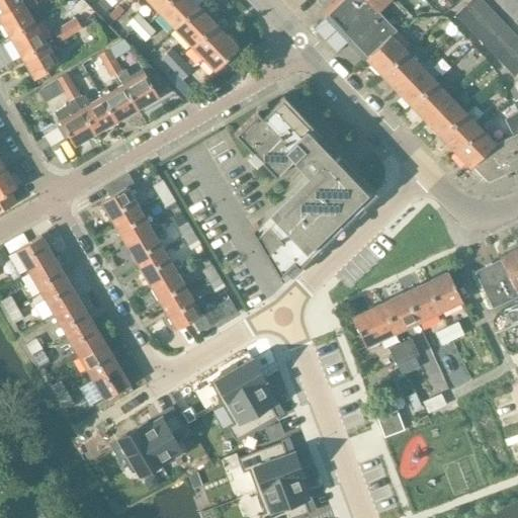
[(0,0),(0,14),(21,2),(20,0),(0,0)]
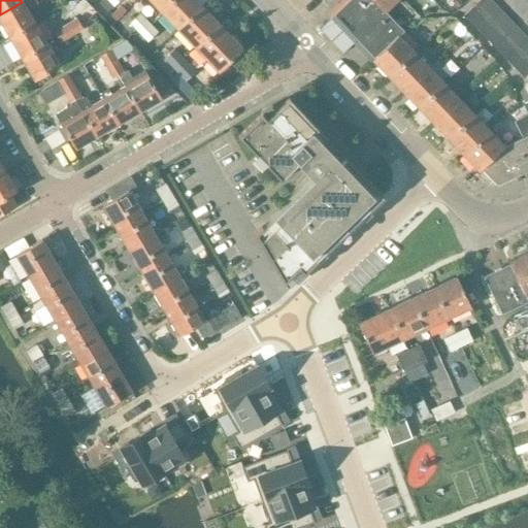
[(26,0),(22,2),(0,14),(0,21),(10,38),(35,24),(27,9),(36,4),(35,1),(33,0),(26,0)]
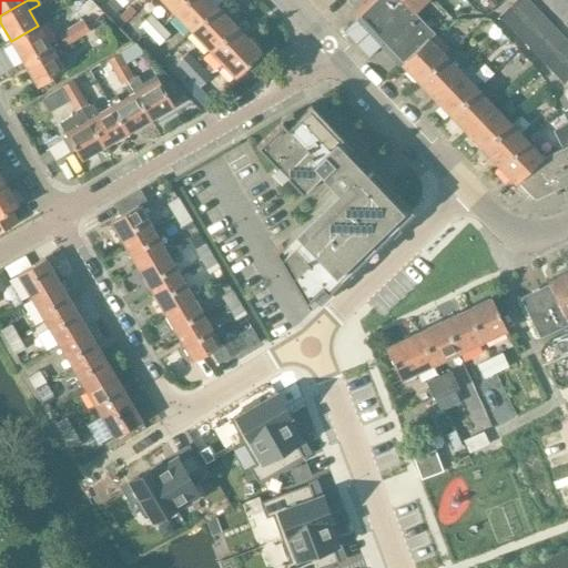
[(160,0),(176,17),(194,0),(160,0)]
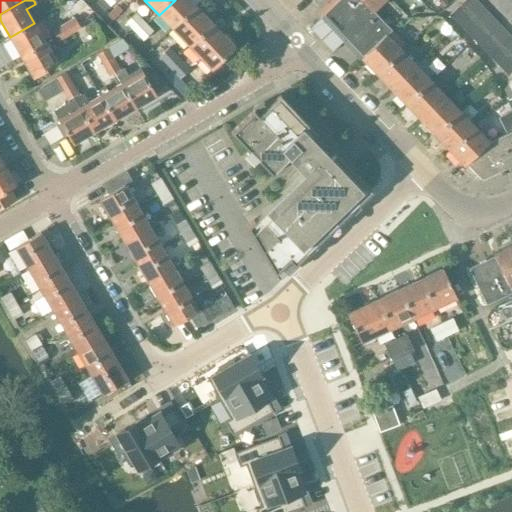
[(175,0),(159,15),(177,34),(200,12),(188,0),(175,0)]
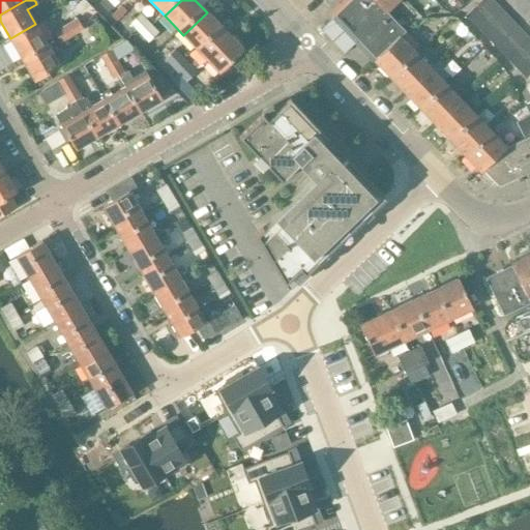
[(331,18),(323,25),(327,29),(323,32),(343,52),(353,42),(356,39),(386,11),(376,0),(349,0),(334,15),(331,18)]
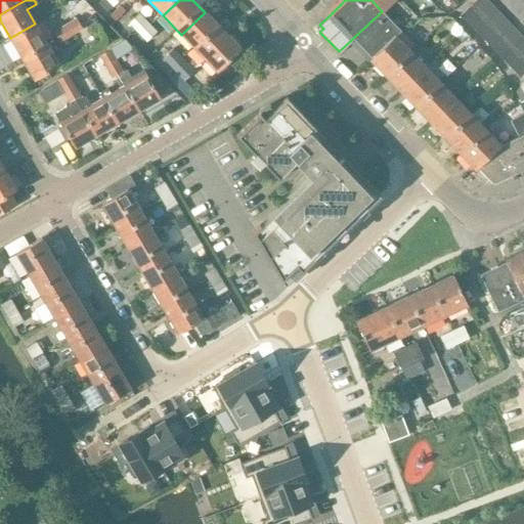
[(372,0),(382,11),(393,0),(372,0)]
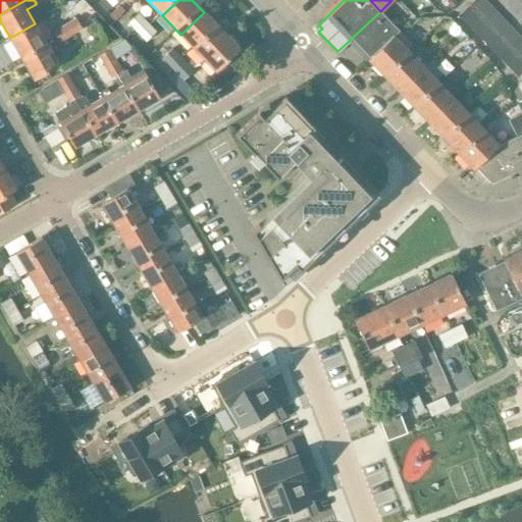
[(487,1),(486,0),(473,0),(469,4),(476,11),(487,1)]
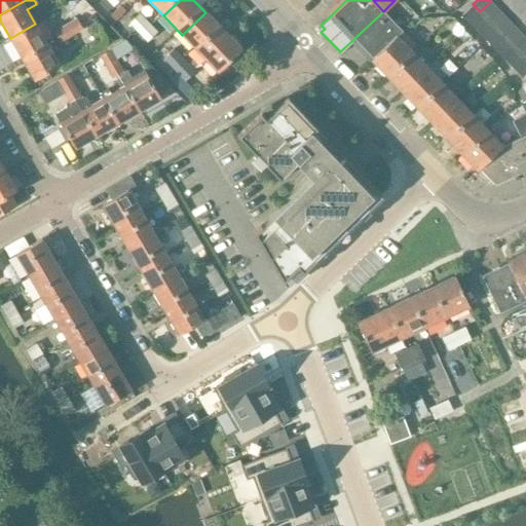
[(509,0),(505,4),(513,12),(525,0),(509,0)]
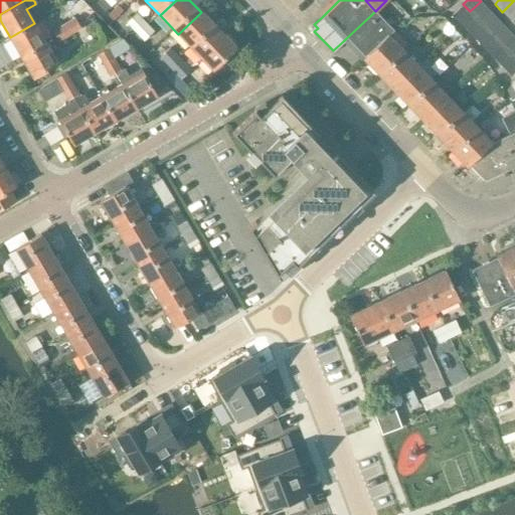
[(514,0),(502,12),(510,20),(514,15),(514,0)]
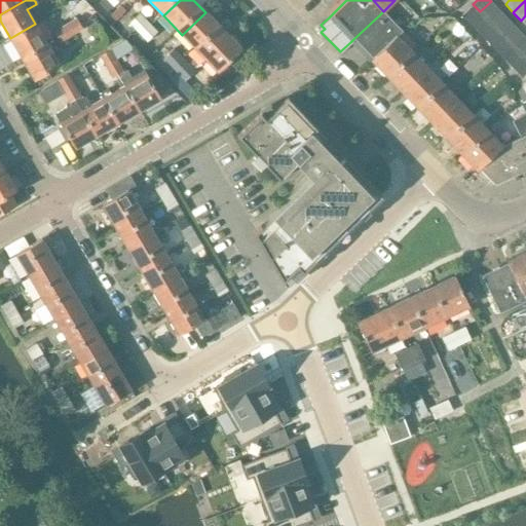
[(488,21),(499,9),(491,1),(480,11),(488,21)]
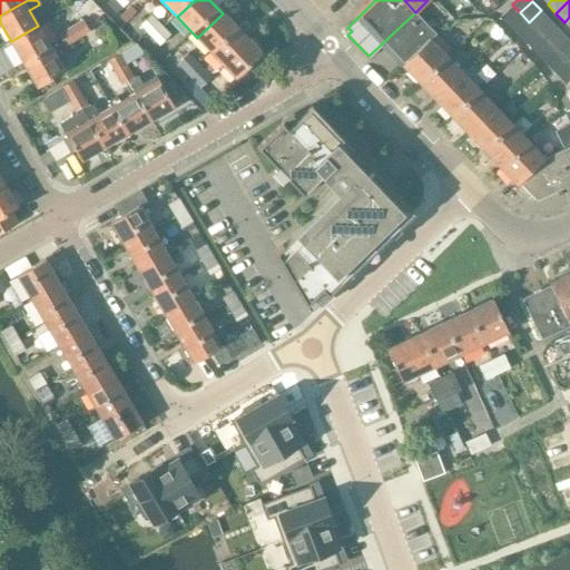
[(512,5),(501,17),(508,23),(520,12),(512,5)]
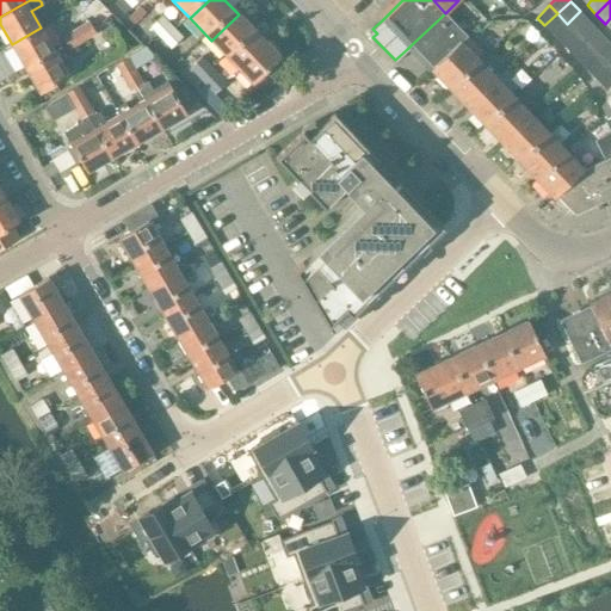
[(567,24),(575,32),(588,19),(580,11),(567,24)]
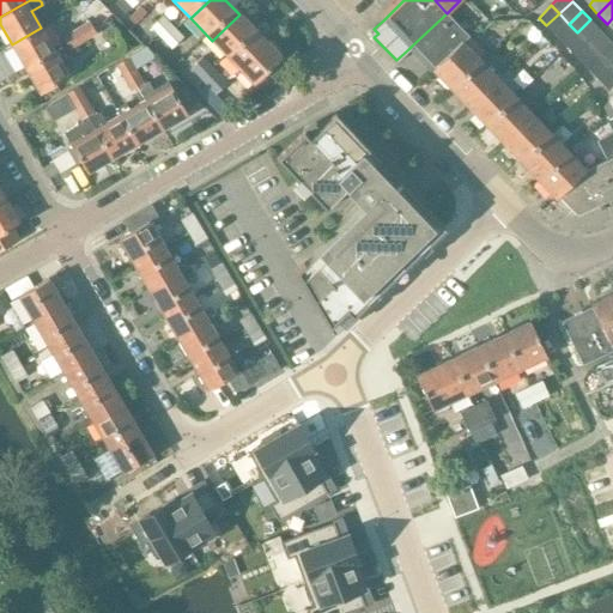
[(447,13),(412,46),(435,68),(432,71),(434,71),(462,43),(469,36),(447,13)]
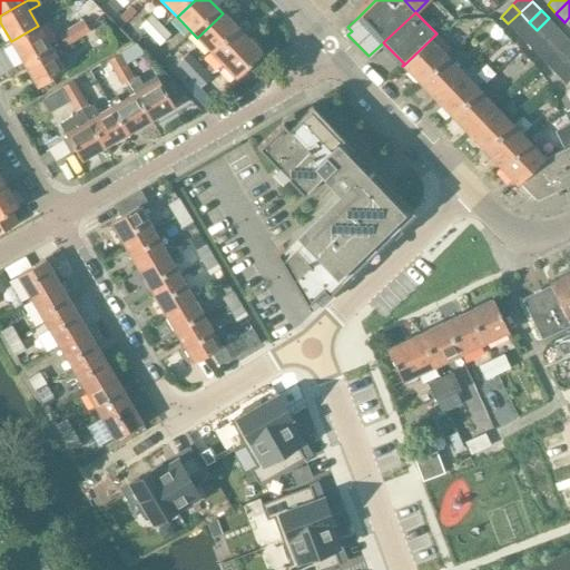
[(520,12),(508,23),(517,33),(529,22),(520,12)]
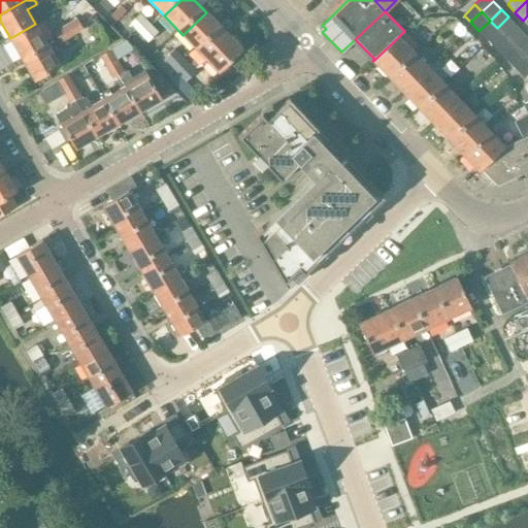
[(183,35),(200,54),(224,31),(206,12),(183,35)]
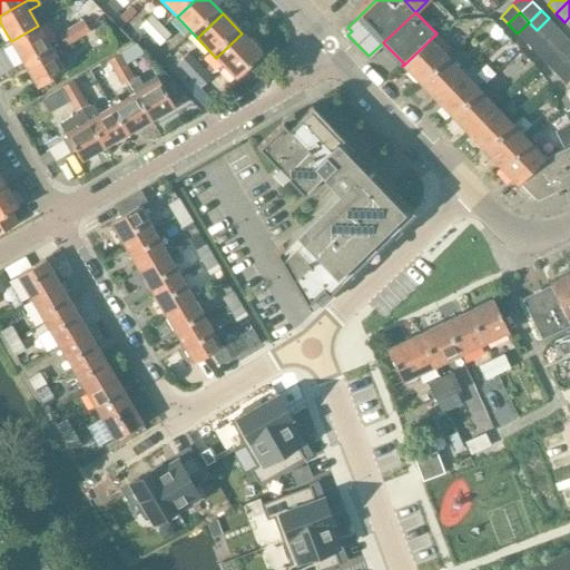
[(139,25),(154,39),(165,29),(151,15),(139,25)]
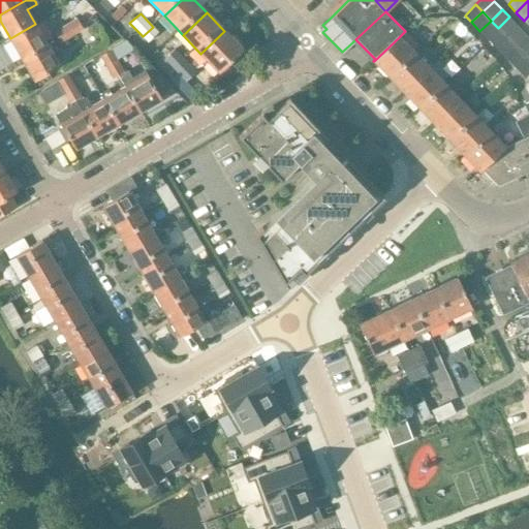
[(505,35),(517,25),(509,17),(498,28),(505,35)]
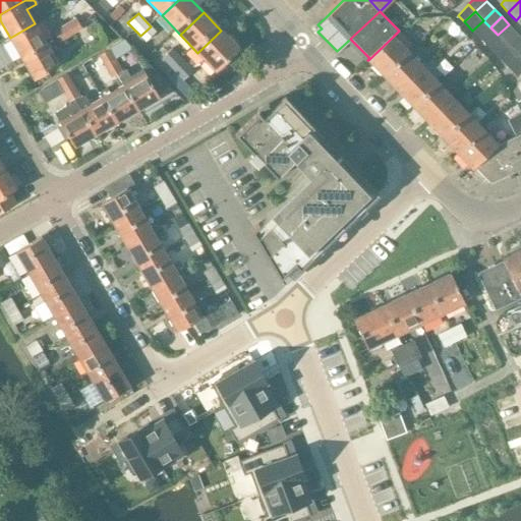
[(76,20),(63,27),(66,33),(68,32),(71,36),(81,30),(76,20)]
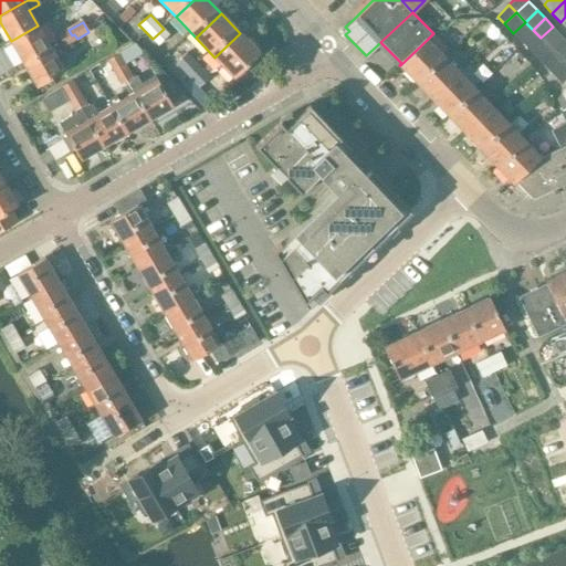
[(525,22),(513,33),(521,41),(533,30),(525,22)]
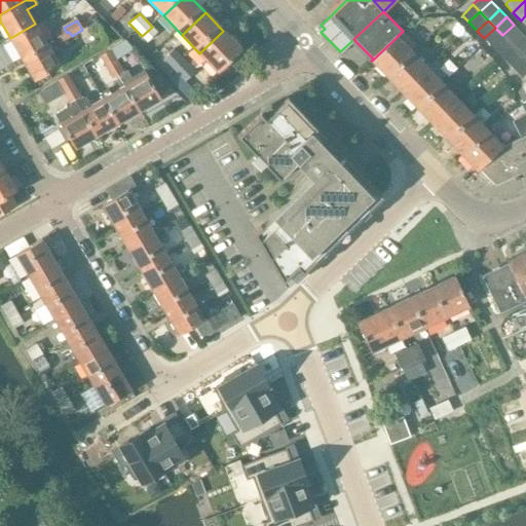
[(35,24),(10,38),(22,60),(47,44),(35,24)]
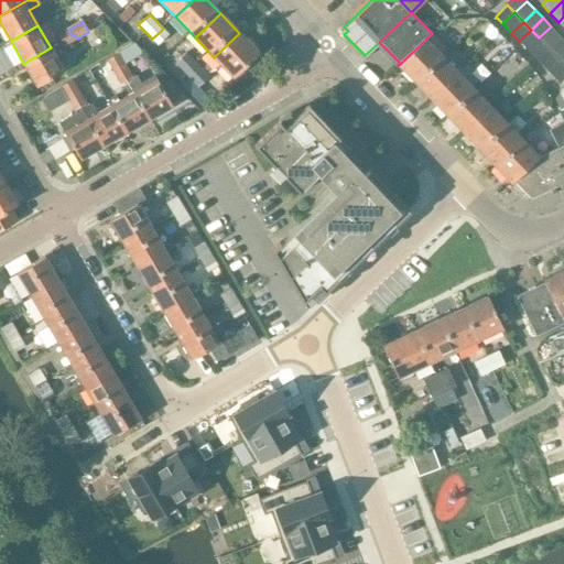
[(559,34),(551,26),(539,38),(546,46),(559,34)]
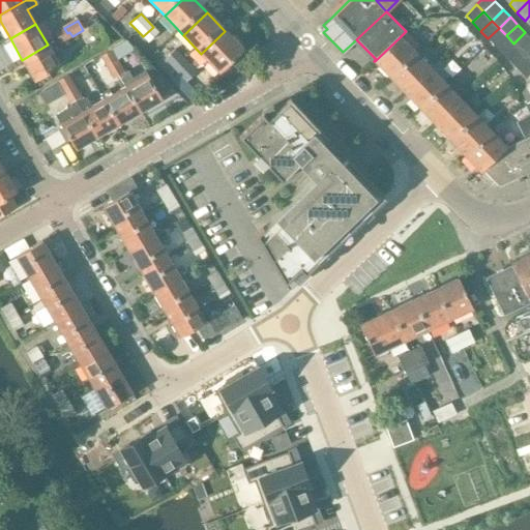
[(153,27),(143,36),(147,41),(157,31),(153,27)]
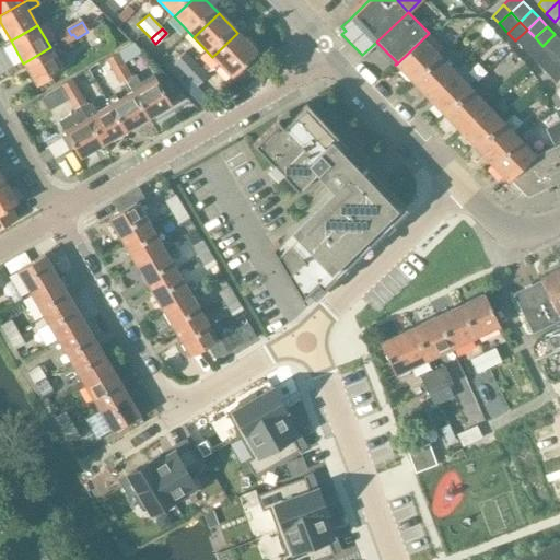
[(68,30),(58,36),(63,47),(77,38),(73,34),(71,35),(68,30)]
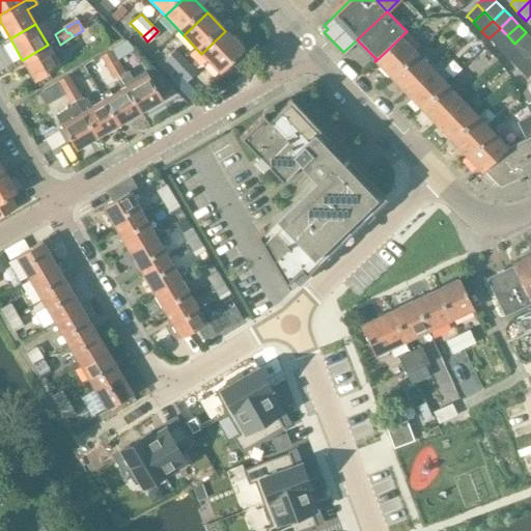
[(500,28),(488,38),(497,47),(507,35),(500,28)]
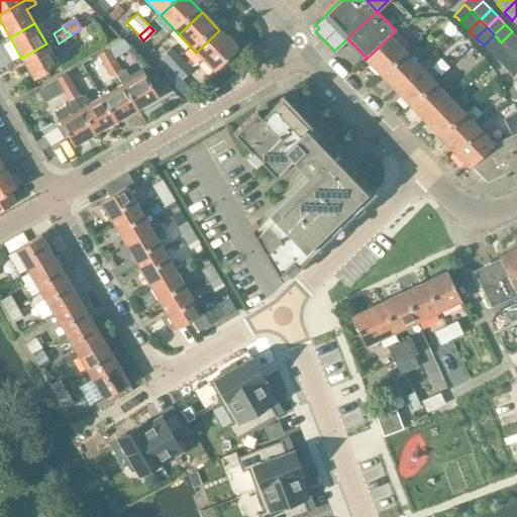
[(219,30),(196,53),(214,71),(237,48),(219,30)]
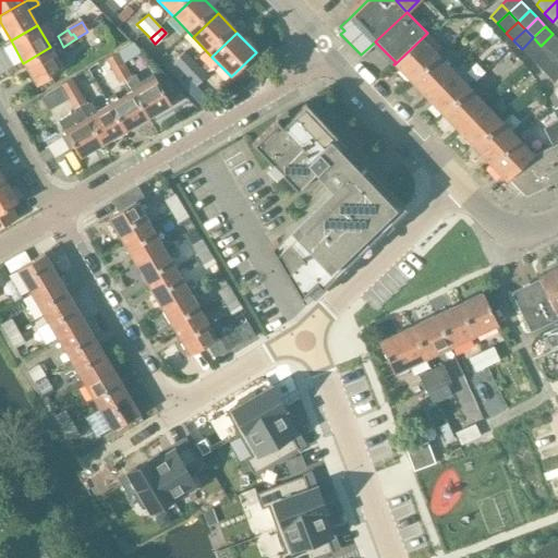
[(541,46),(548,53),(557,44),(557,39),(553,34),(541,46)]
